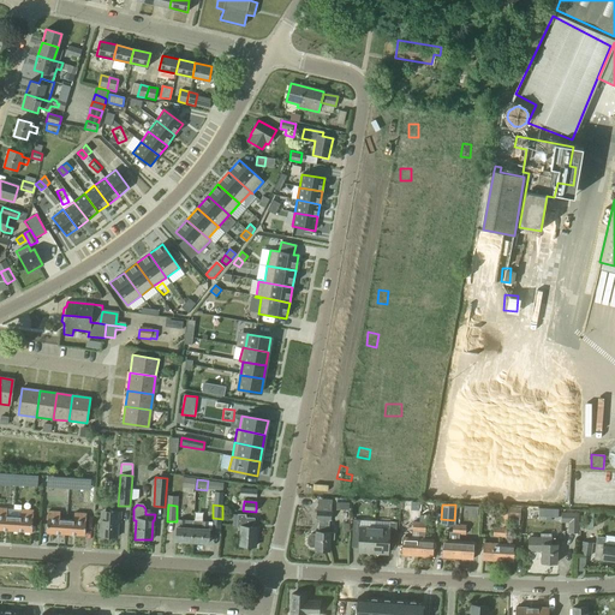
[(0,530),(12,531),(12,517),(5,517),(6,509),(0,508),(0,530)]
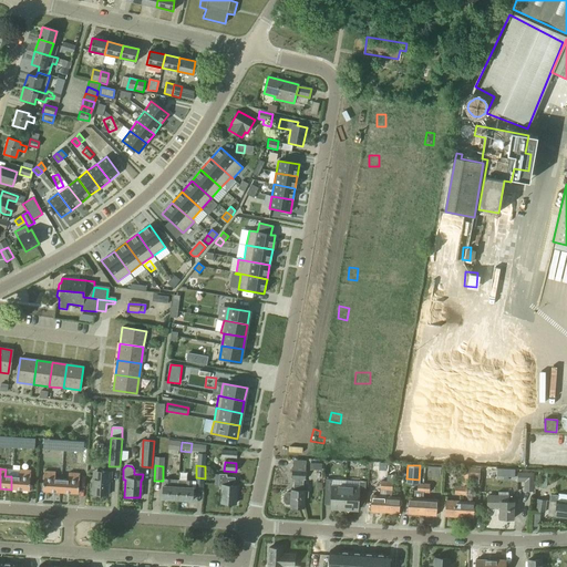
[(11,476),(11,490),(29,491),(30,471),(19,471),(18,476),(11,476)]
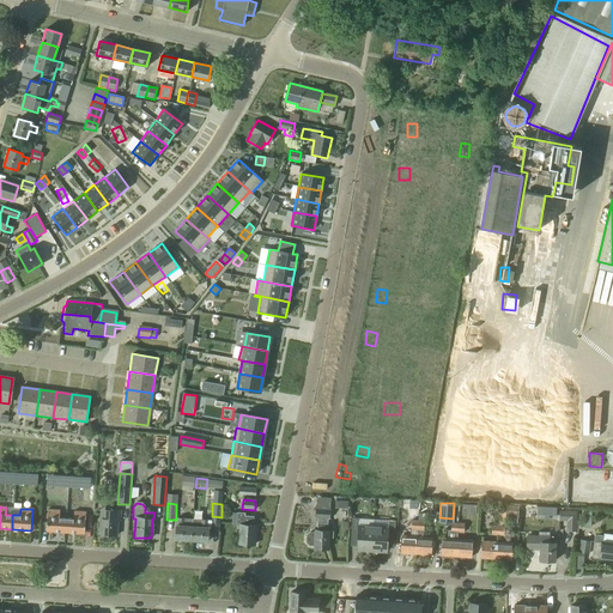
[(99,534),(117,535),(117,521),(120,521),(121,511),(101,509),(99,534)]
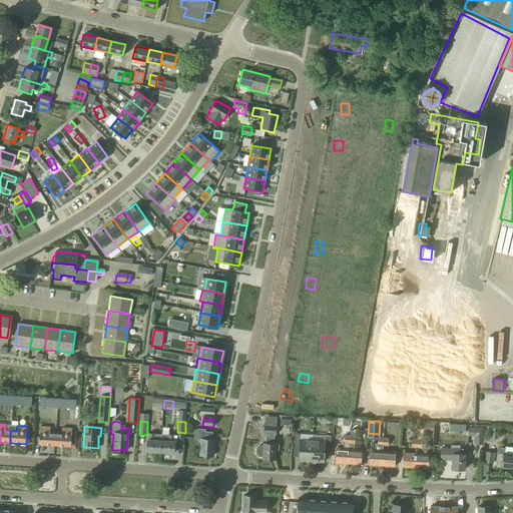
[(266,434),(274,434),(276,435),(276,426),(265,426),(264,434),(266,434)]
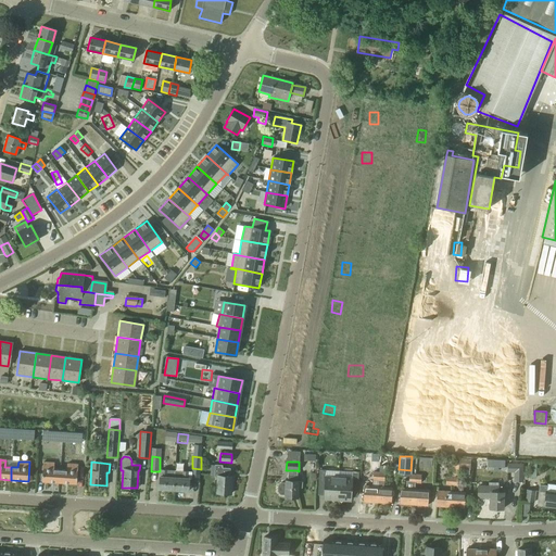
[(41,481),(59,483),(60,470),(53,469),(53,464),(42,463),(41,481)]
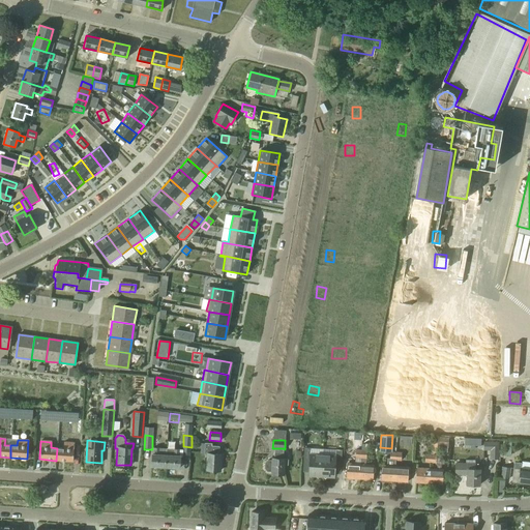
[(57,448),(56,461),(72,462),(74,443),(63,442),(63,448),(57,448)]
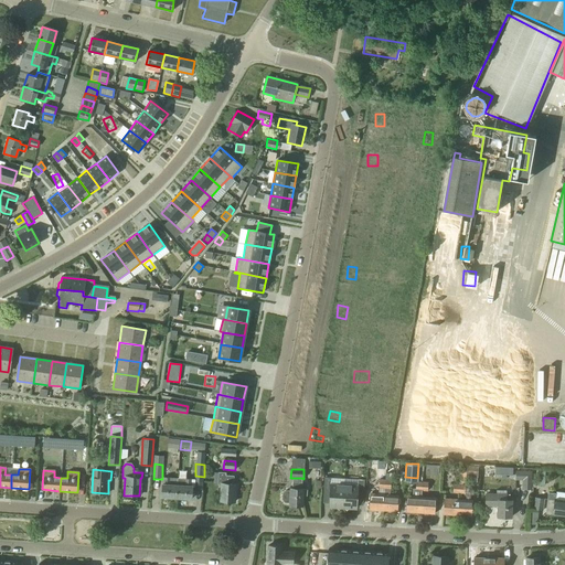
[(516,479),(523,479),(523,490),(531,490),(531,471),(516,471),(516,479)]
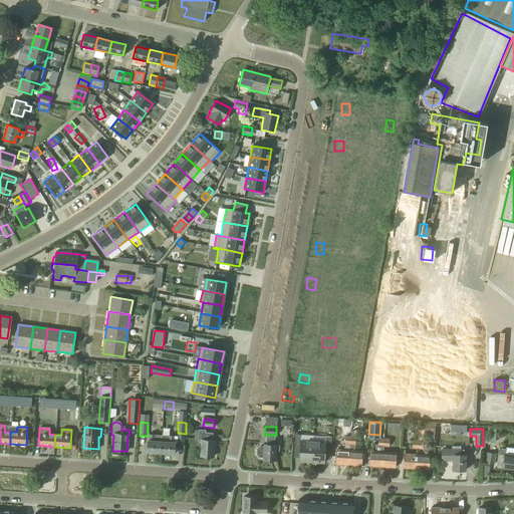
[(198,441),(200,441),(199,456),(214,457),(215,441),(211,440),(212,433),(204,433),(204,431),(198,430),(198,441)]
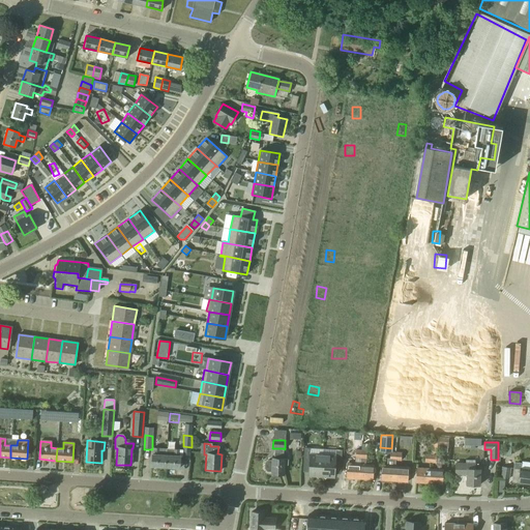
[(151,467),(165,468),(166,449),(153,448),(153,454),(152,454),(151,467)]
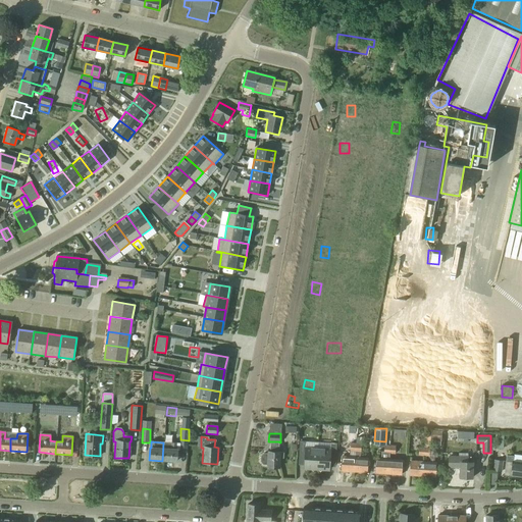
[(278,452),(278,441),(270,441),(269,452),(267,452),(267,455),(263,455),(261,457),(261,462),(263,465),(267,465),(267,467),(279,467),(279,458),(282,458),(283,453),(279,453),(279,452),(278,452)]
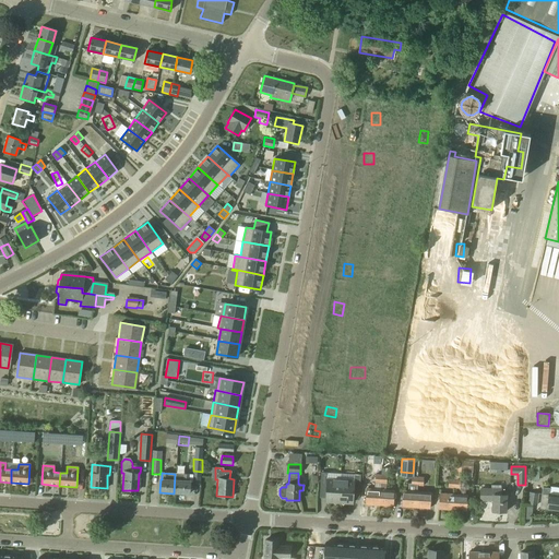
[(325,501),(339,502),(340,480),(326,479),(326,473),(321,473),(320,486),(326,486),(325,501)]
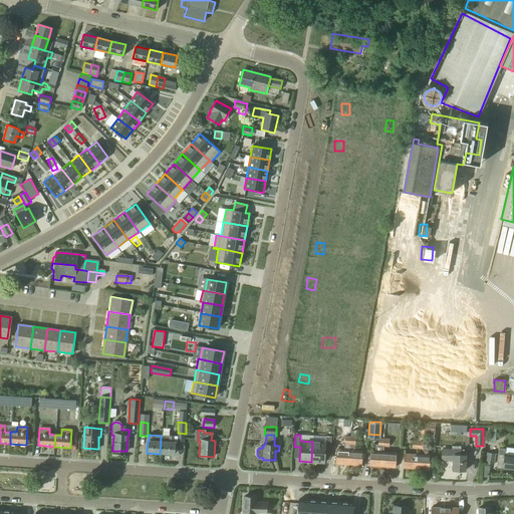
[(177,437),(161,436),(160,454),(174,455),(175,443),(177,443),(177,437)]
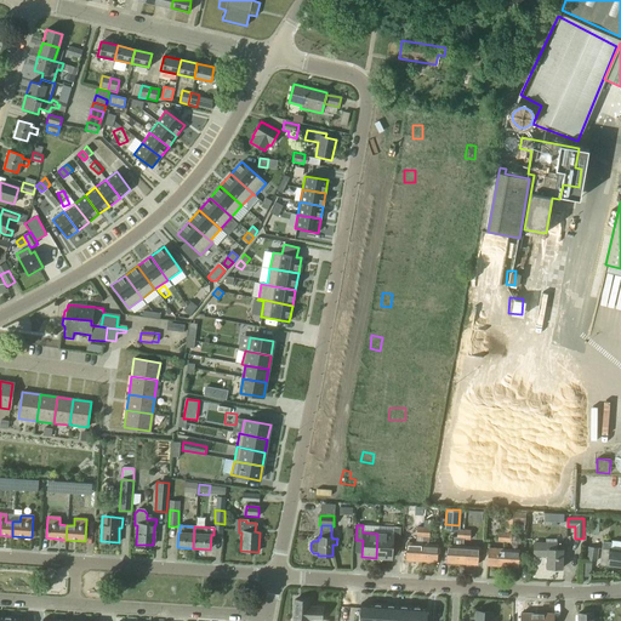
[(377,534),(376,558),(392,559),(393,542),(399,542),(400,528),(393,528),(393,534),(377,534)]
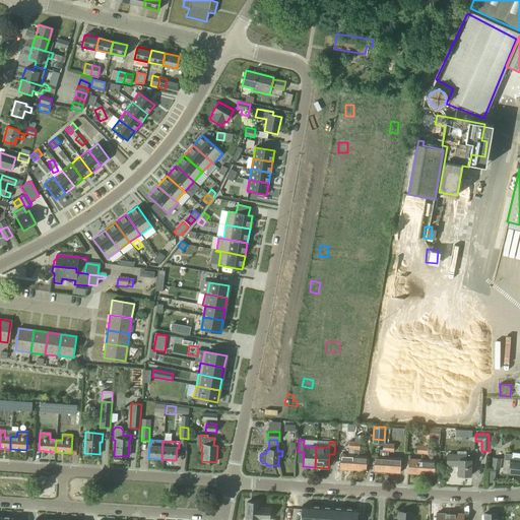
[(353,456),(352,470),(366,470),(367,457),(359,456),(359,450),(353,450),(353,456)]
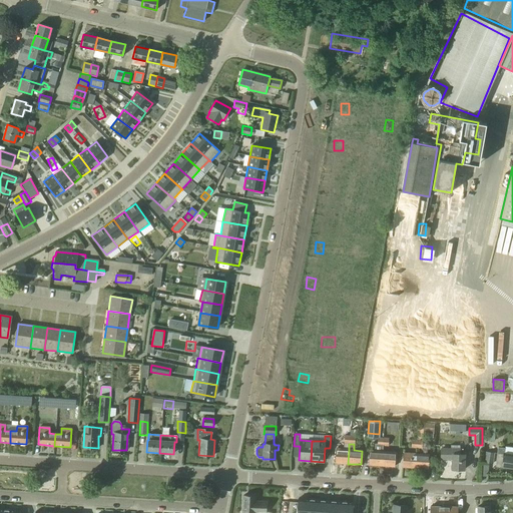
[(381,466),(382,452),(383,446),(378,446),(378,444),(375,444),(374,451),(369,451),(368,465),(381,466)]
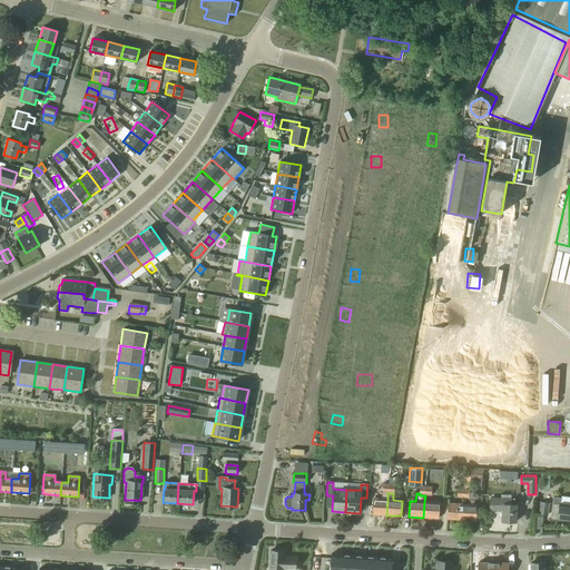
[(550,519),(557,520),(569,521),(569,505),(560,504),(561,499),(552,498),(550,519)]
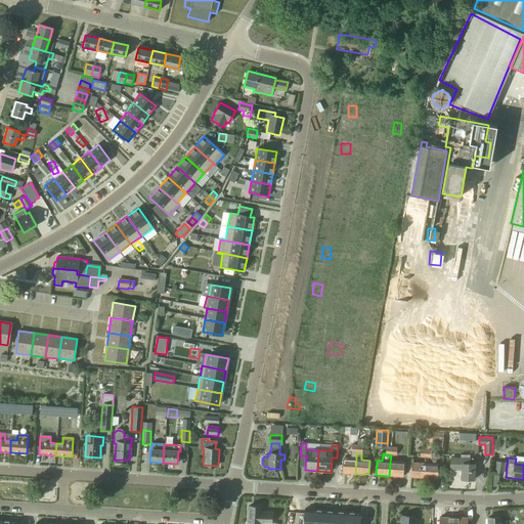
[(342,473),(355,474),(356,460),(343,459),(342,473)]
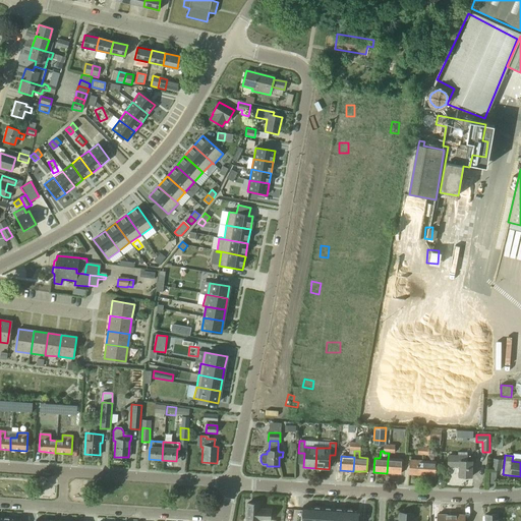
[(459,476),(471,477),(471,462),(466,461),(466,457),(448,456),(447,466),(459,466),(459,476)]
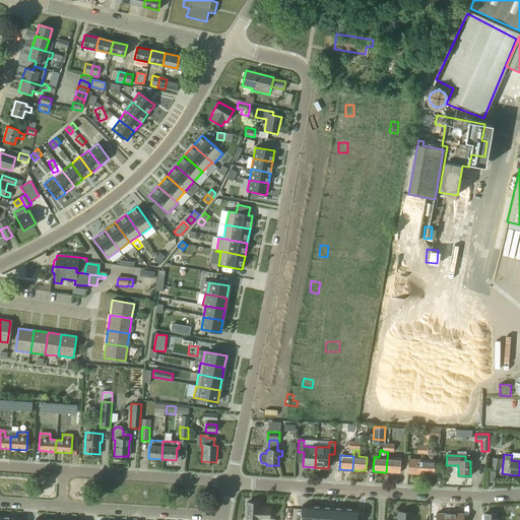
[(387,458),(386,472),(400,473),(400,459),(387,458)]
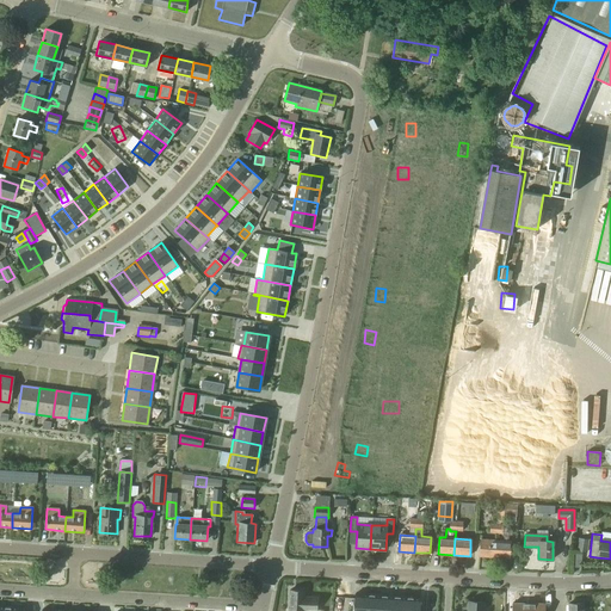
[(578,551),(586,551),(588,538),(580,538),(578,551)]
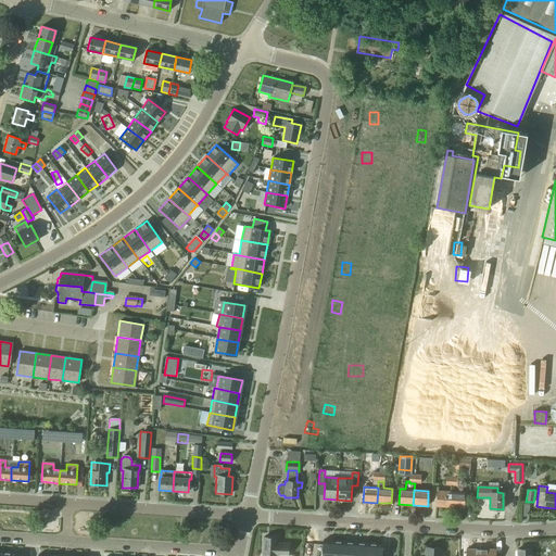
[(436,506),(450,507),(451,492),(437,491),(436,506)]
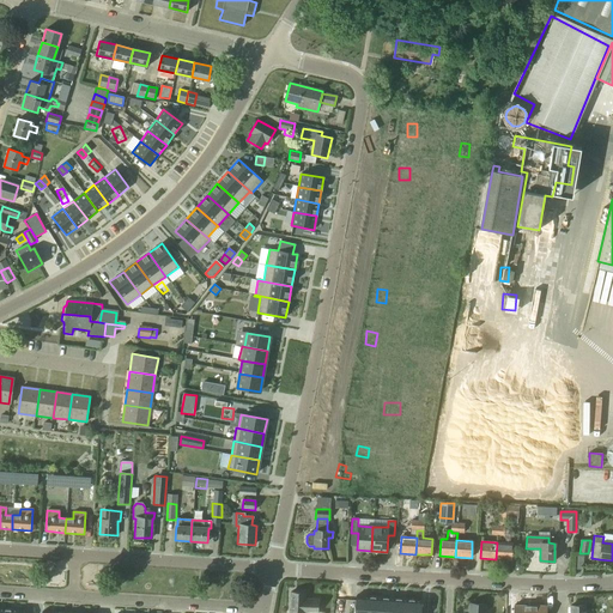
[(497,542),(496,559),(511,560),(513,544),(497,542)]
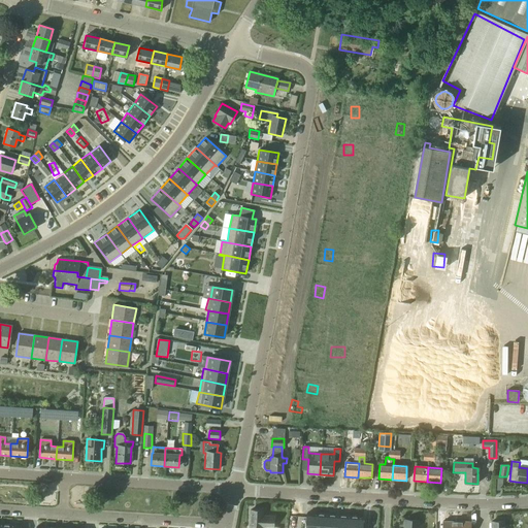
[(250,527),(251,527),(264,527),(264,526),(273,527),(274,517),(263,517),(263,510),(250,510),(250,527)]
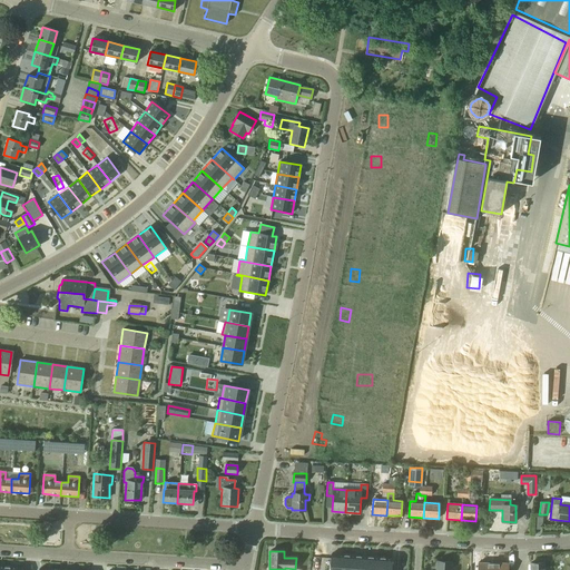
[(331,554),(328,569),(341,569),(343,556),(331,554)]
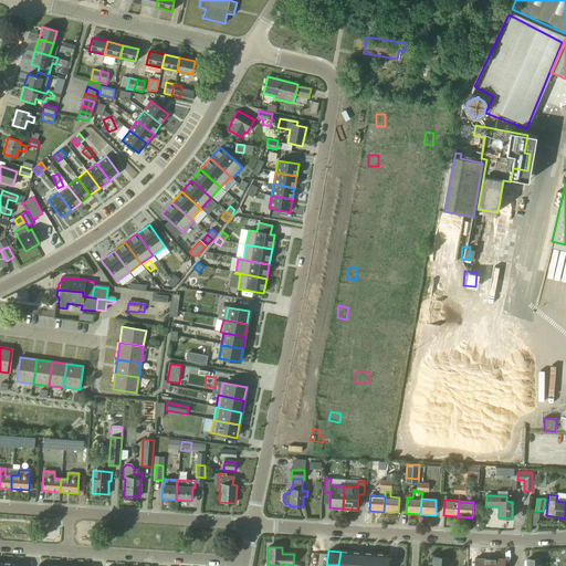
[(341,552),(338,565),(350,565),(353,552),(341,552)]
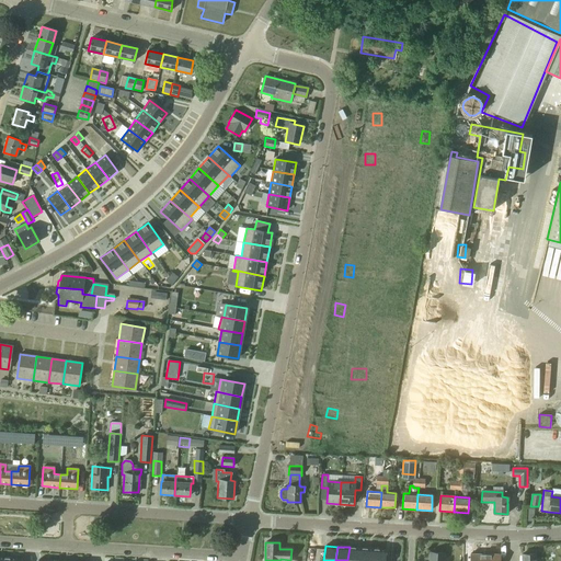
[(350,547),(347,560),(359,560),(362,548),(350,547)]
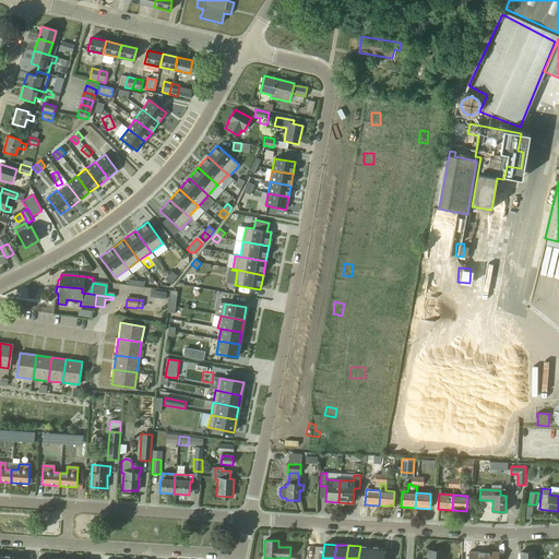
[(360,546),(358,558),(370,558),(372,547),(360,546)]
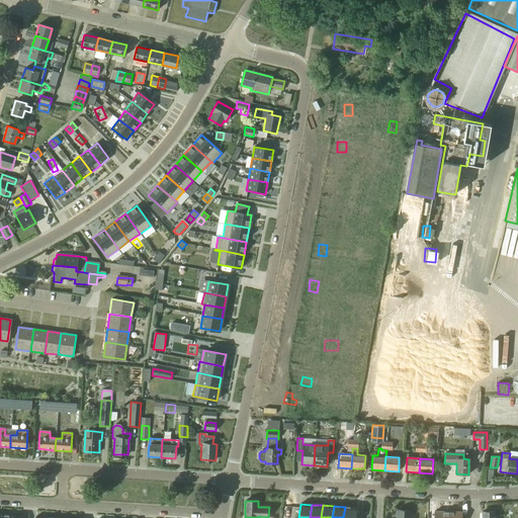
[(345,507),(343,517),(354,517),(356,507),(345,507)]
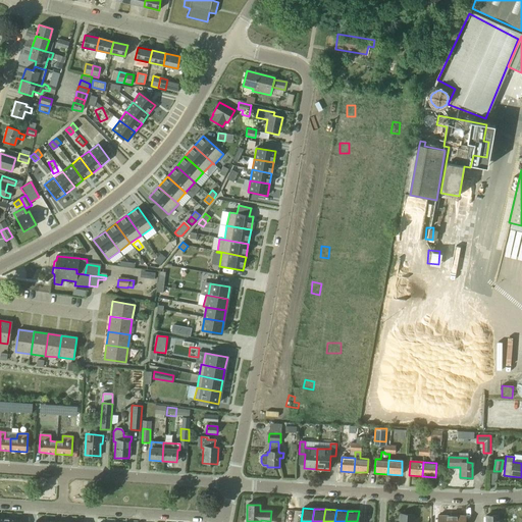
[(412,521),(413,514),(400,513),(399,521),(412,521)]
